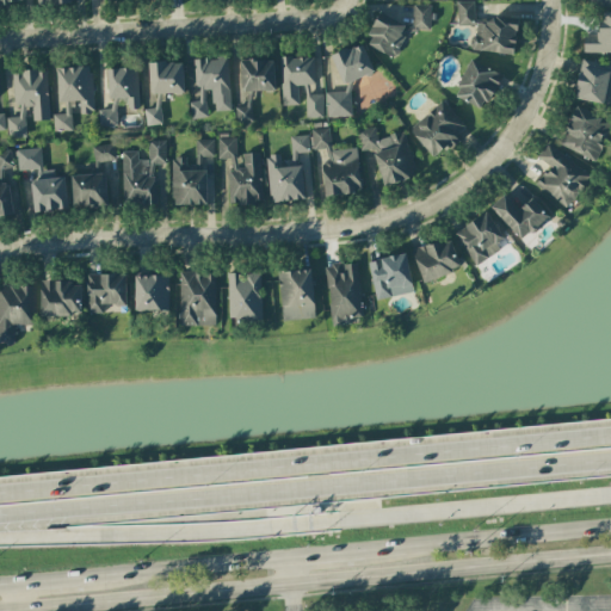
[(517,51),(516,18),(475,19),(474,1),(457,2),(457,26),(473,25),(473,53),(517,51)]
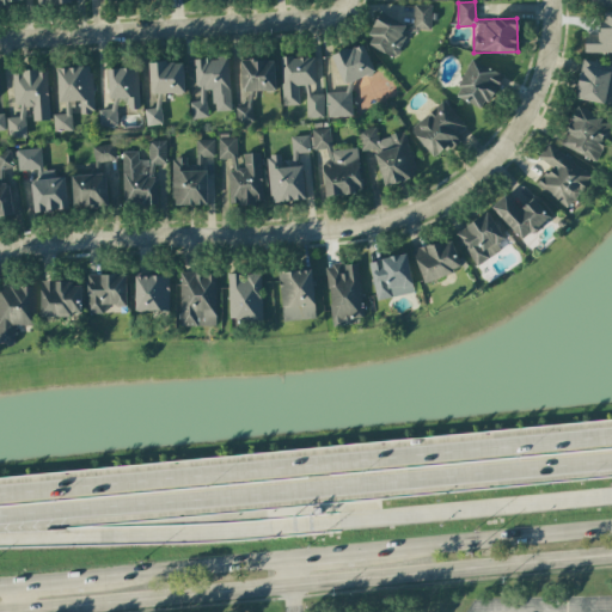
[(430,30),(430,5),(414,5),(414,29),(430,30)]
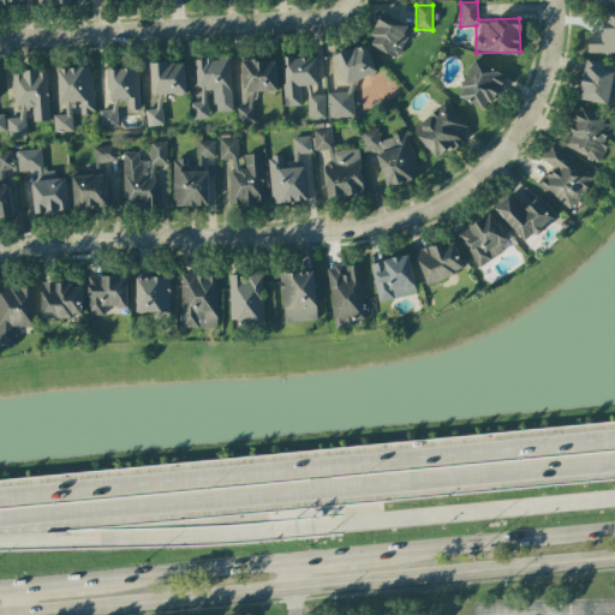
[(587,53),(614,52),(614,12),(603,12),(603,35),(587,35),(587,53)]
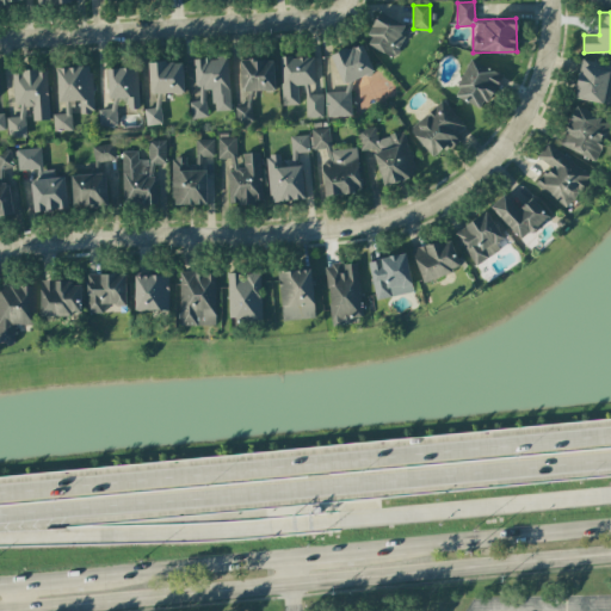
[(407,28),(377,16),(365,45),(394,57),(407,28)]
